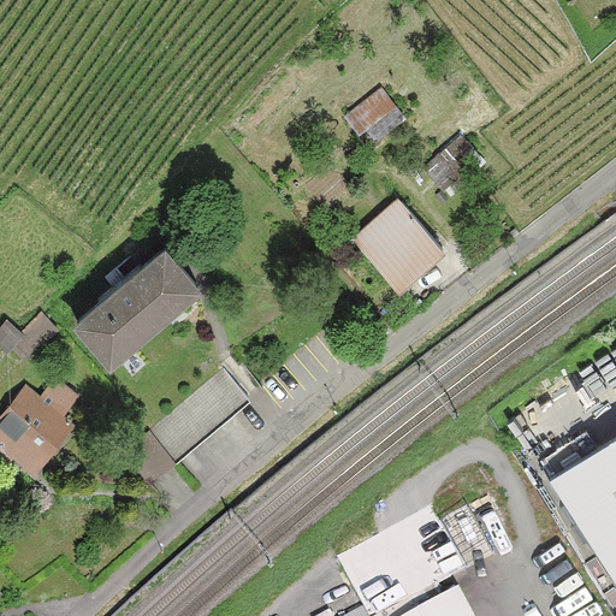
[(394,105),(380,89),(347,116),(360,131),(394,105)]
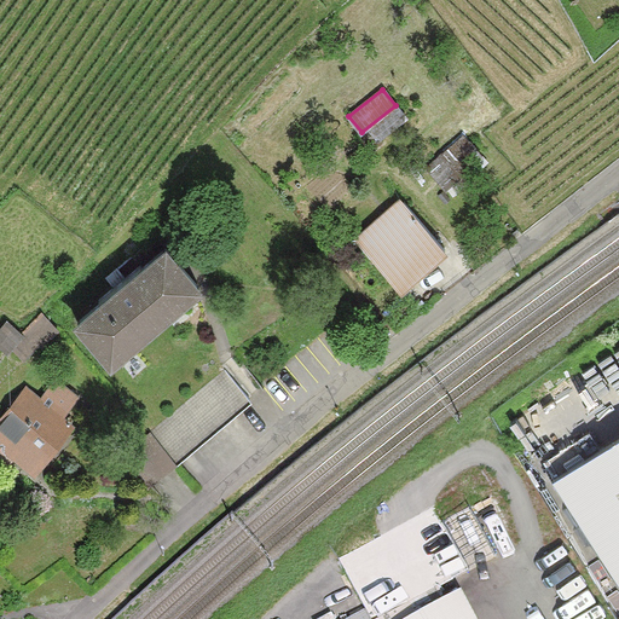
[(481,156),(466,138),(429,168),(446,186),(481,156)]
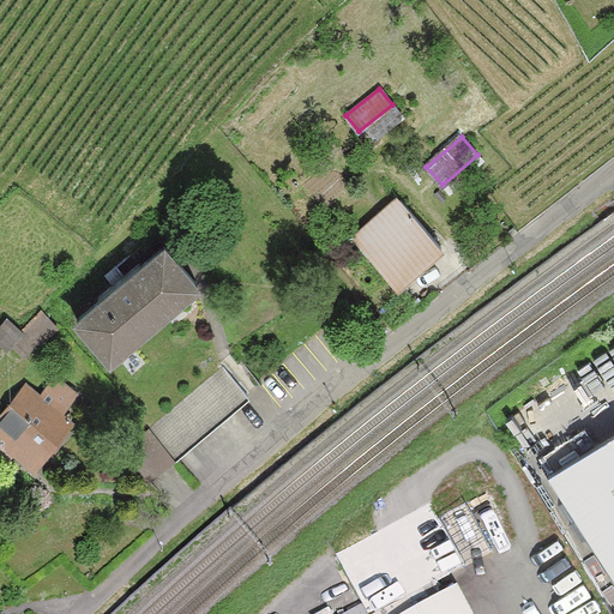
[(401,200),(354,240),(395,287),(440,246),(401,200)]
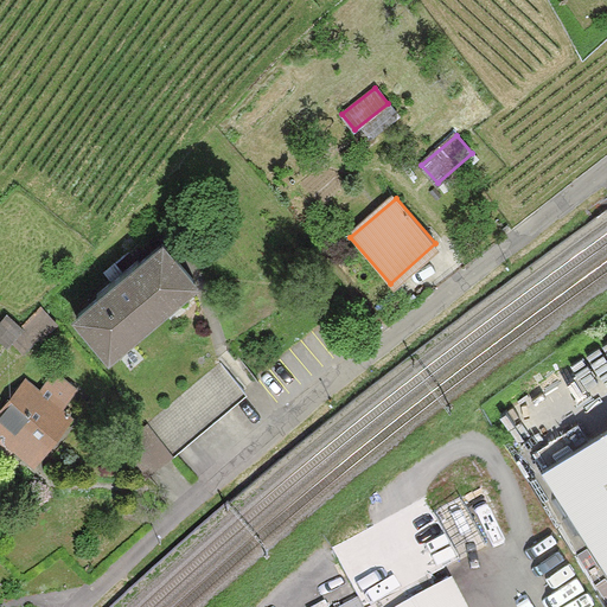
[(98,296),(76,317),(108,355),(110,352),(108,350),(126,334),(128,337),(174,298),(172,295),(190,279),(193,282),(195,281),(163,243),(139,262),(136,260),(96,294),(98,296)]
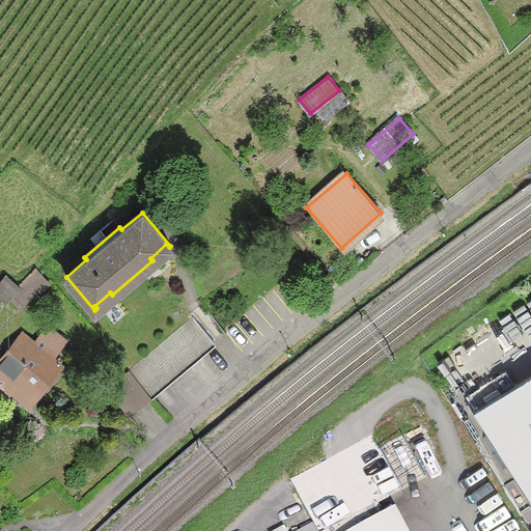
[(49,282),(34,269),(8,298),(19,307),(31,292),(35,296),(49,282)]
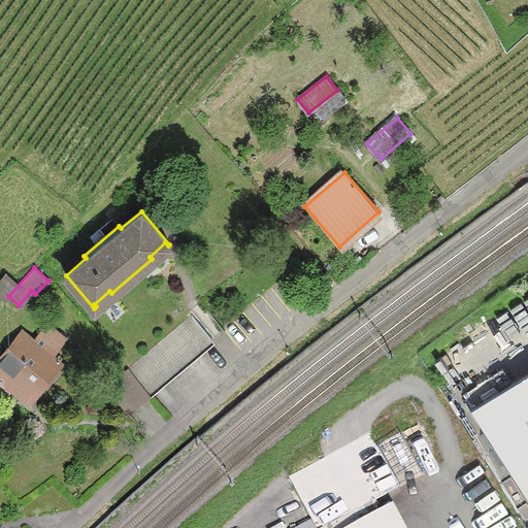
[(18,285),(7,276),(0,284),(0,294),(5,299),(18,285)]
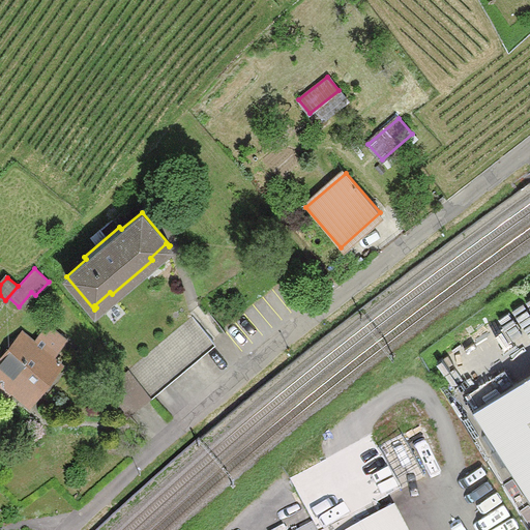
[(150,395),(213,342),(193,317),(128,371),(150,395)]
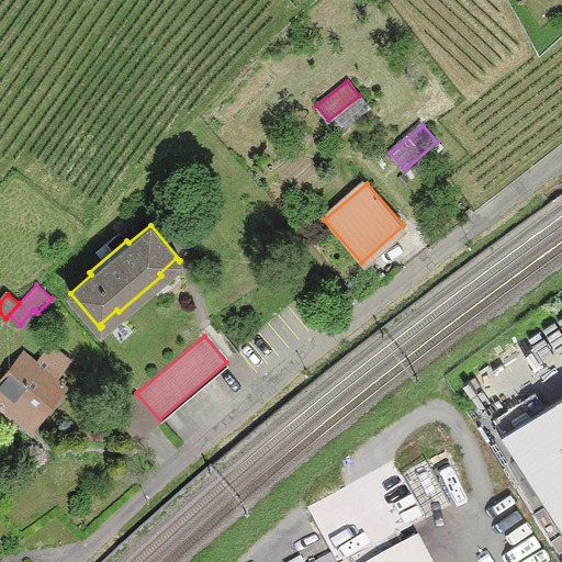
[(0,381),(0,403),(30,427),(63,386),(55,380),(69,362),(49,347),(35,364),(23,353),(0,381)]
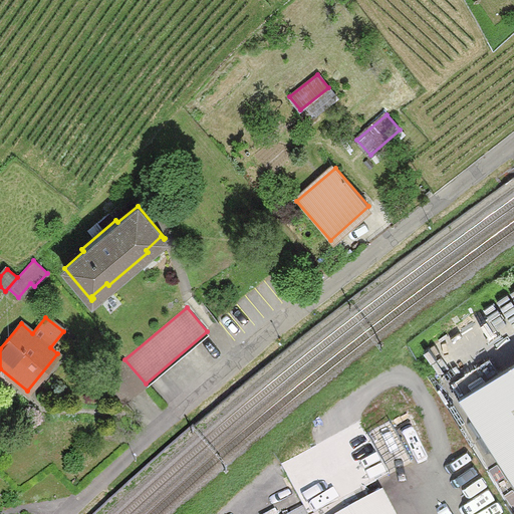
[(513,360),(459,397),(513,481),(513,360)]
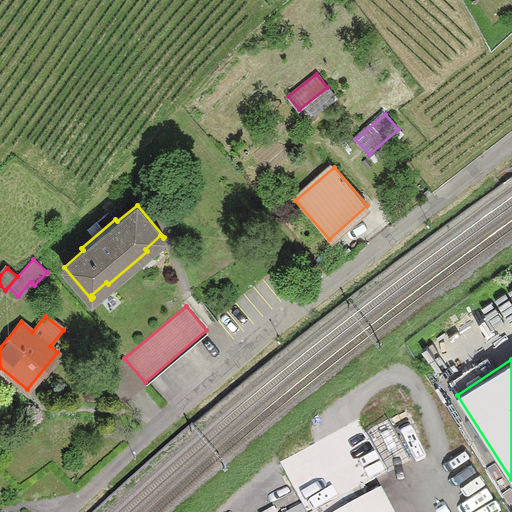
[(387,473),(359,420),(279,463),(302,505),(306,511),(392,511),(381,491),(368,498),(362,487),(387,473)]
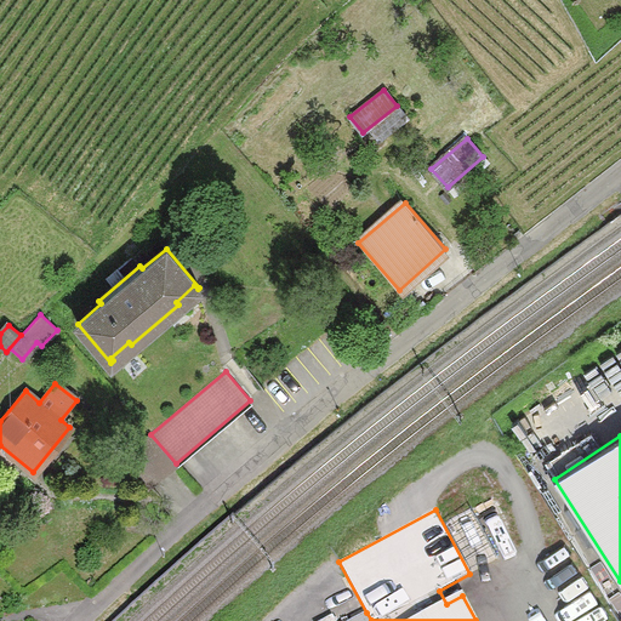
All buildings are outlined.
